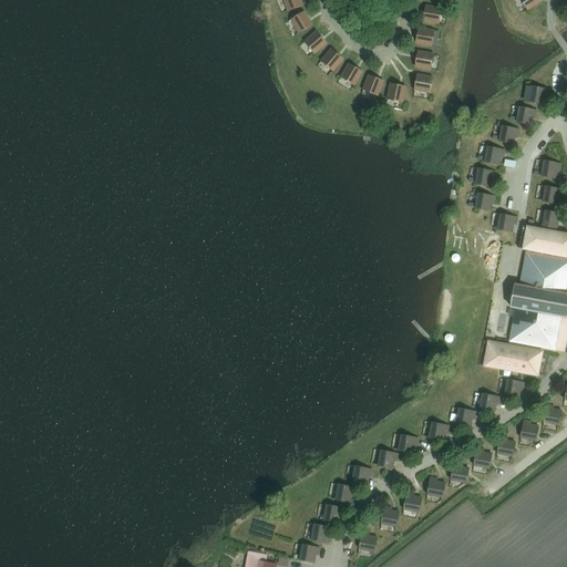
[(282,0),(288,12),(303,7),(300,0),(282,0)]
